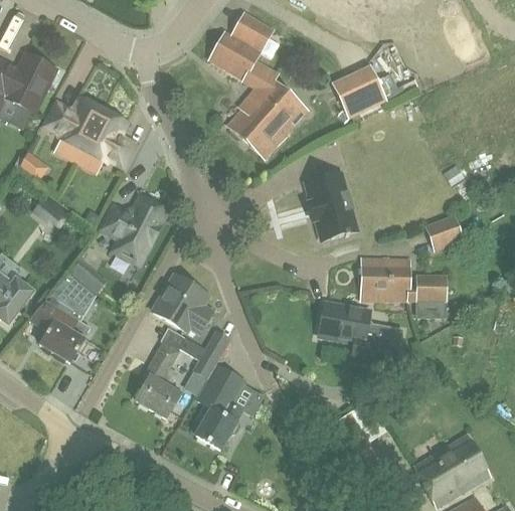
[(275,28),(243,10),(230,33),(224,29),(209,58),(244,78),(275,28)]
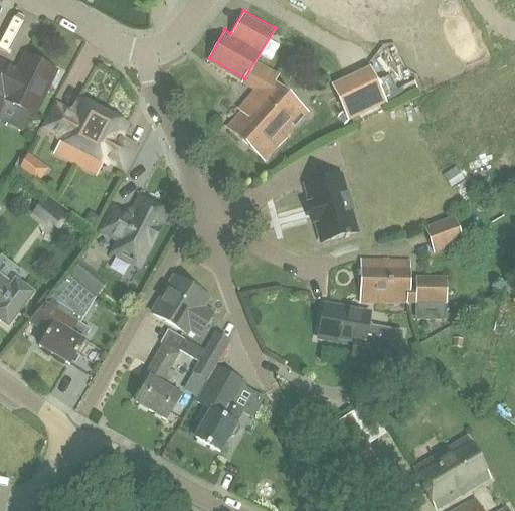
[(26,53),(19,67),(0,57),(0,107),(5,97),(34,112),(56,68),(26,53)]
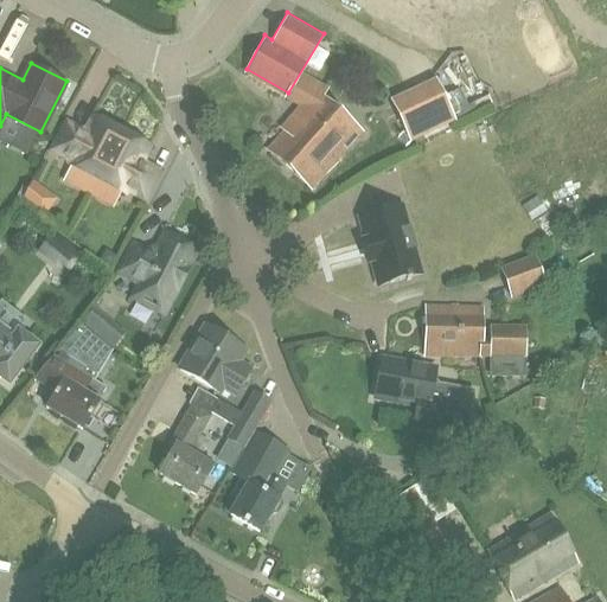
[(415,147),(438,136),(434,128),(457,119),(436,75),(390,96),(411,140),(415,147)]
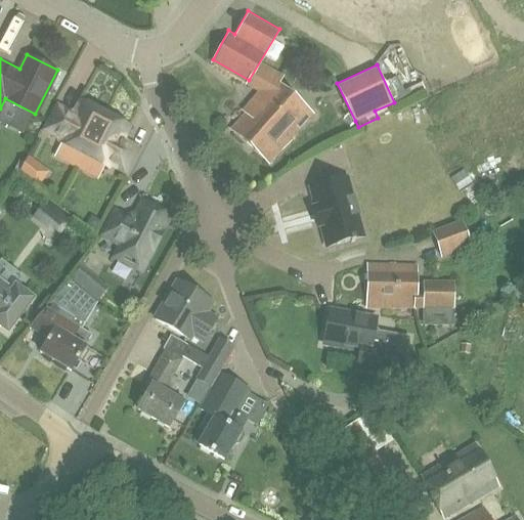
[(270,159),(311,113),(274,79),(232,127),(270,159)]
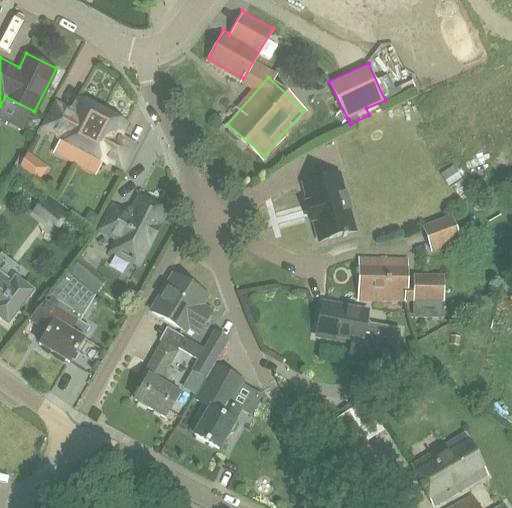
[(82,147),(102,109),(79,97),(72,110),(57,101),(45,124),(60,132),(59,135),(82,147)]
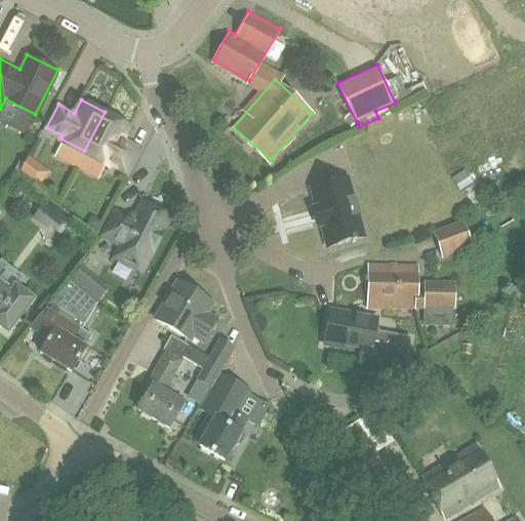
[(126,169),(137,146),(122,137),(129,124),(105,112),(84,151),(109,164),(110,161),(126,169)]
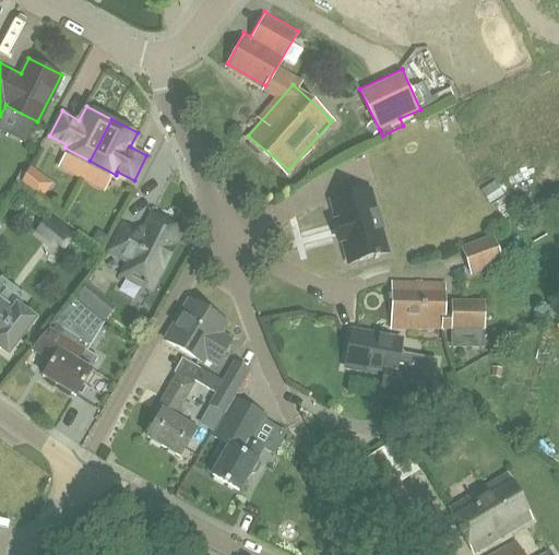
[(20,182),(28,189),(40,173),(28,164),(20,182)]
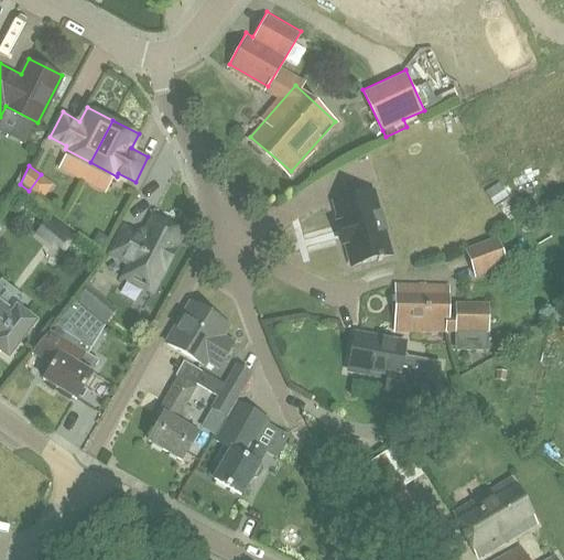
[(19,183),(25,171),(23,170),(17,182),(19,183)]
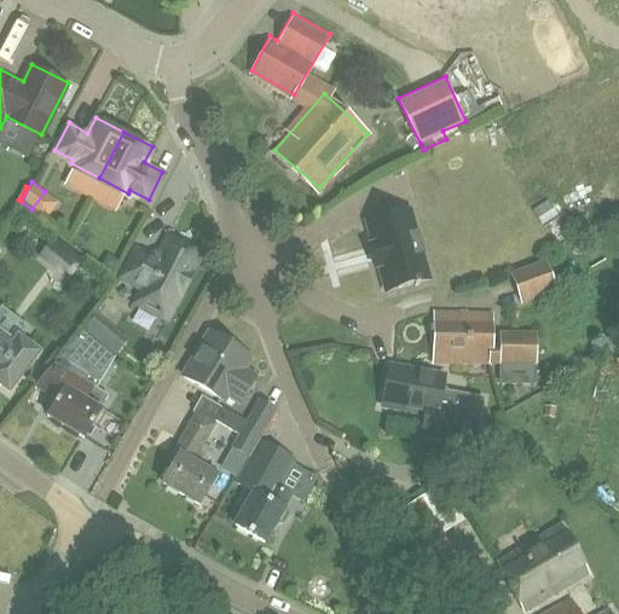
[(415,279),(427,276),(421,252),(423,250),(417,230),(415,231),(415,230),(404,233),(398,212),(380,216),(380,218),(369,220),(376,243),(371,244),(376,262),(381,261),(388,287),(398,284),(399,285),(415,281),(415,279)]
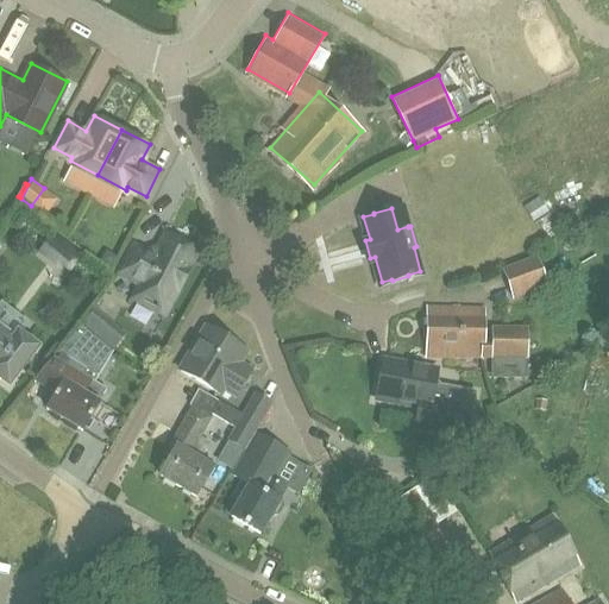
[(189,264),(198,249),(165,232),(157,249),(150,251),(133,241),(119,270),(140,281),(133,295),(164,312),(179,285),(181,287),(192,266),(189,264)]
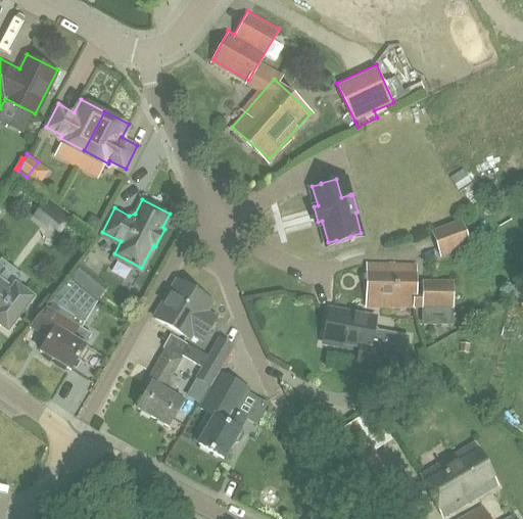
[(100,221),(92,214),(85,222),(94,229),(100,221)]
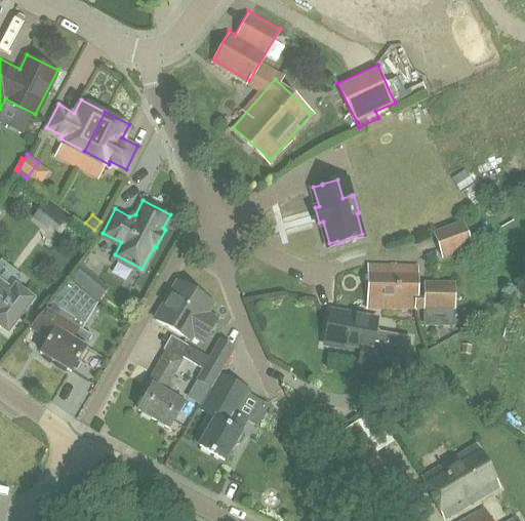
[(470,236),(467,228),(462,217),(432,229),(442,255),(473,244),(470,236)]
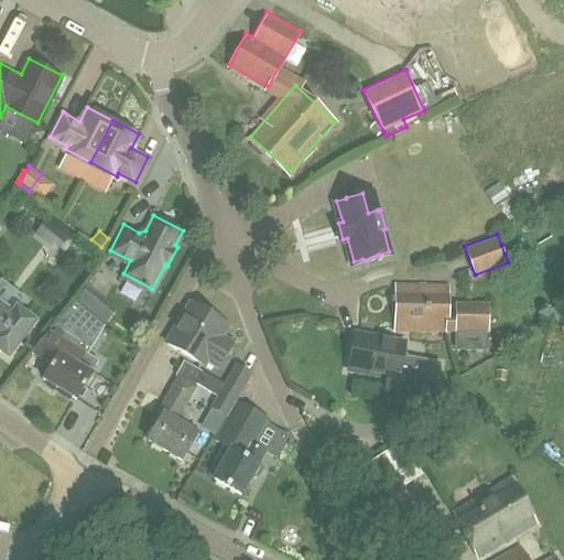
[(488,331),(489,303),(448,303),(448,283),(397,281),(397,329),(447,331),(488,331)]
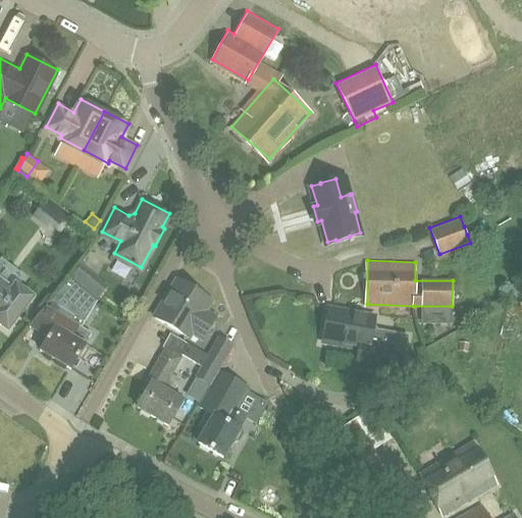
[(85,319),(98,298),(69,275),(50,299),(52,300),(49,304),(47,303),(30,323),(42,330),(48,320),(55,324),(41,348),(72,366),(86,343),(86,342),(92,330),(64,313),(67,309),(85,319)]
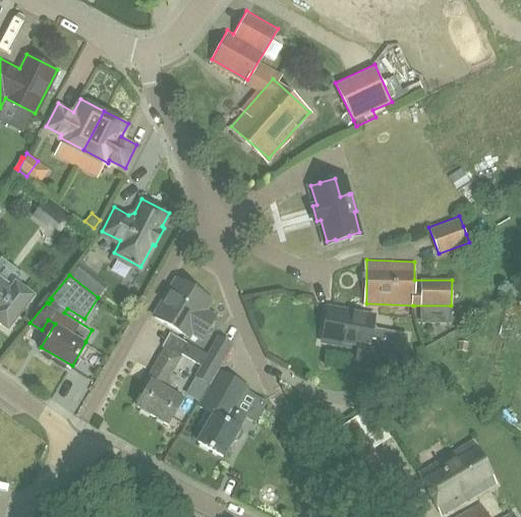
[(0,322),(7,328),(33,294),(15,281),(11,286),(0,277),(0,322)]
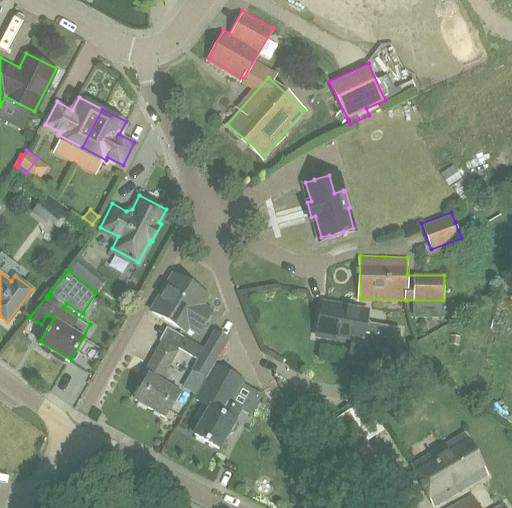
[(203,324),(212,309),(203,303),(209,293),(173,272),(157,297),(159,298),(152,310),(184,329),(192,317),(203,324)]
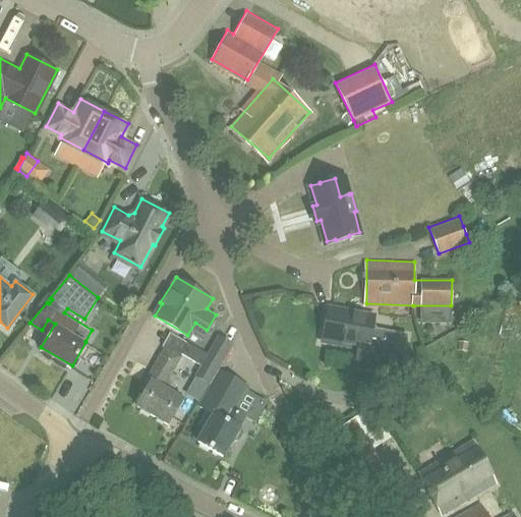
[(514,295),(520,291),(520,280),(519,277),(508,283),(514,295)]
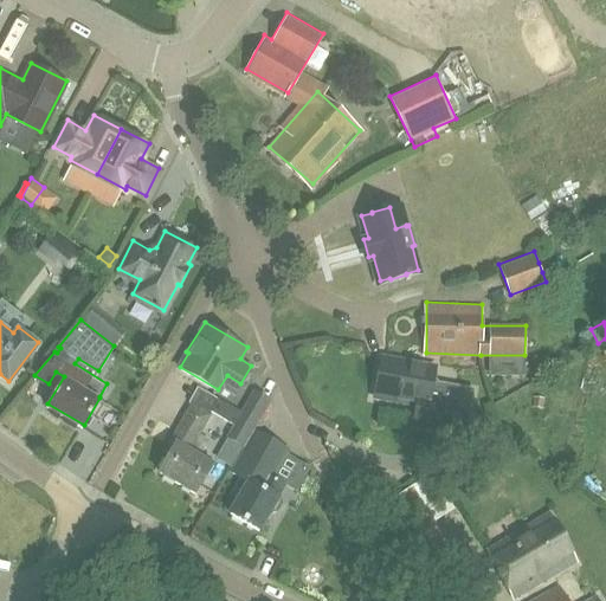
[(466,427),(474,387),(438,381),(433,375),(436,364),(381,354),(374,393),(416,401),(411,424),(450,431),(451,425),(466,427)]
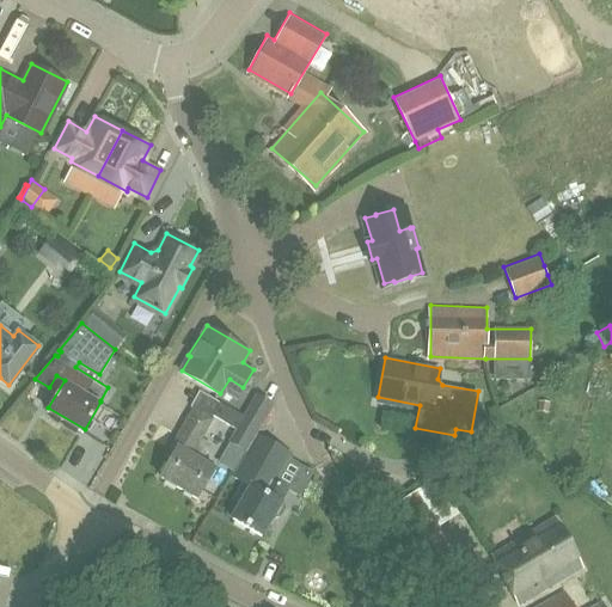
[(238,427),(245,415),(221,402),(214,414),(226,421),(237,425),(238,427)]
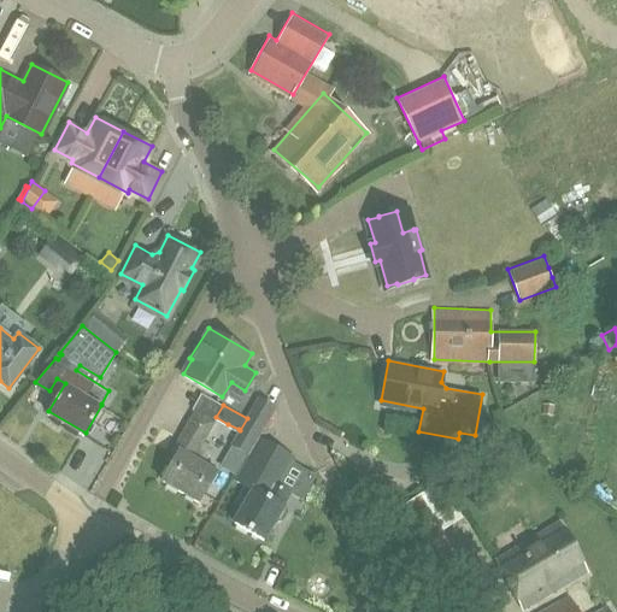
[(203,446),(200,443),(213,419),(195,410),(181,435),(186,437),(163,480),(199,500),(216,471),(201,463),(211,447),(204,443),(203,446)]
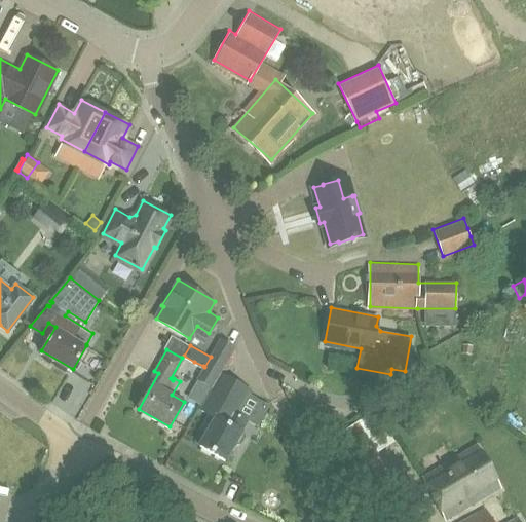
[(210,386),(223,364),(211,357),(204,367),(203,366),(196,379),(197,380),(199,381),(210,386)]
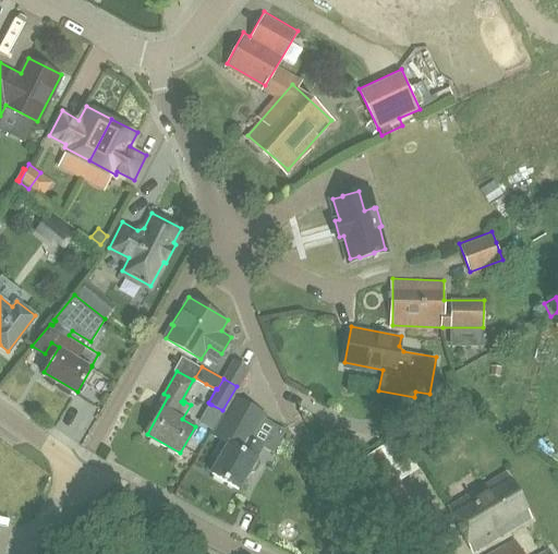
[(255,469),(259,461),(258,459),(256,457),(256,456),(263,444),(252,437),(266,413),(237,396),(215,433),(225,438),(215,454),(220,457),(211,471),(239,486),(250,468),(252,470),(255,469)]
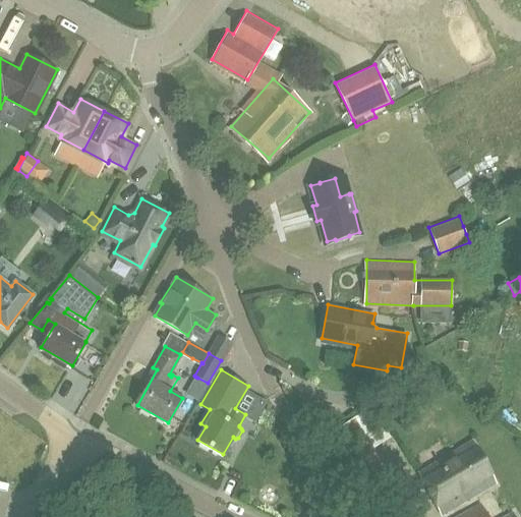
[(195,377),(186,392),(198,399),(208,383),(197,378),(195,377)]
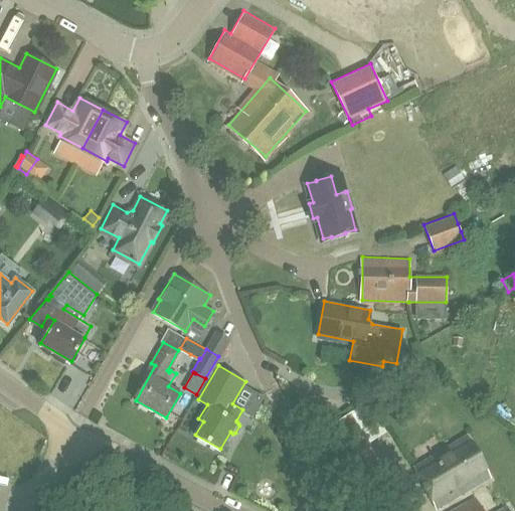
[(314,396),(309,417),(325,421),(330,399),(314,396)]
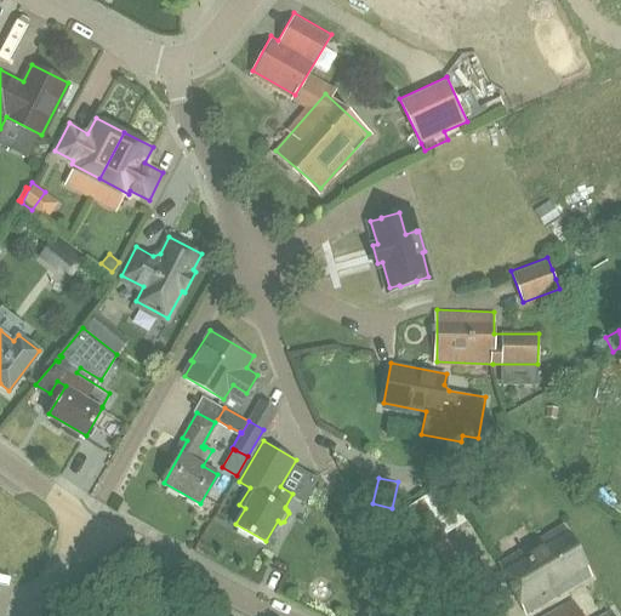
[(459,552),(455,555),(453,552),(437,526),(460,513),(446,489),(442,483),(388,519),(392,524),(406,548),(403,552),(406,559),(416,574),(415,575),(434,603),(440,598),(473,575),(459,552)]
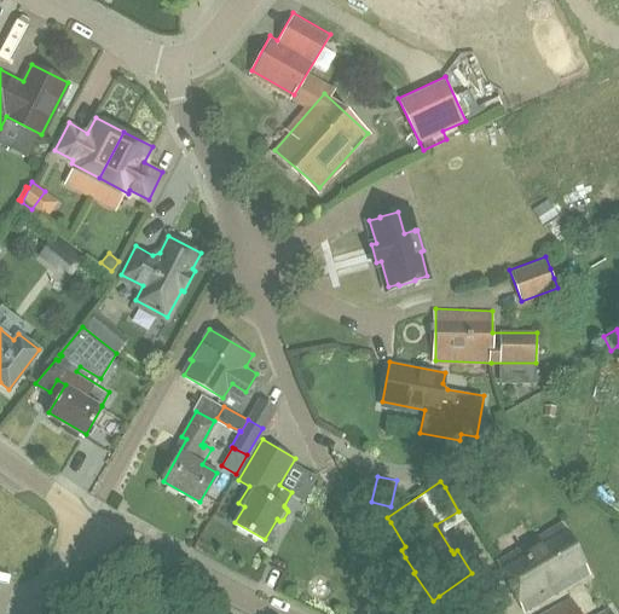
[(541,601),(589,572),(561,522),(537,538),(555,572),(532,585),(541,601)]
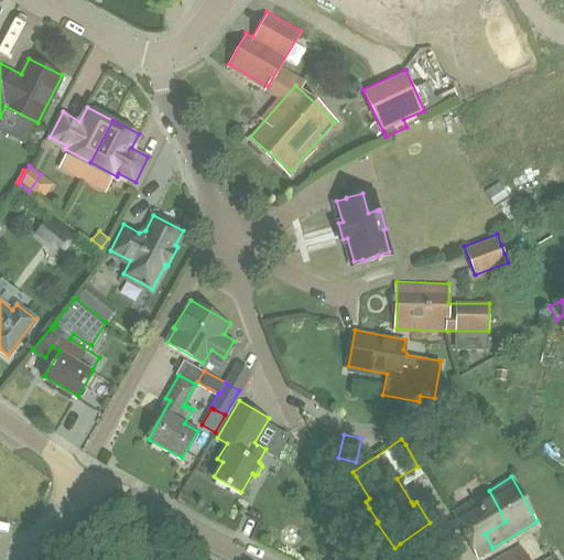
[(478,557),(492,548),(485,534),(506,521),(489,491),(455,510),(478,557)]
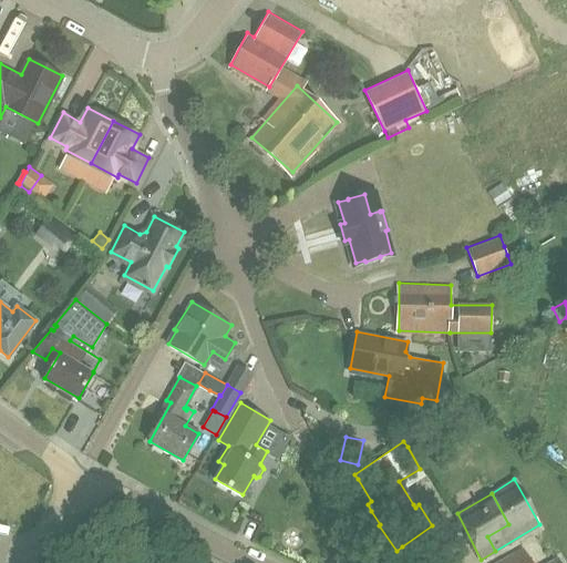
[(544,562),(533,562),(522,544),(488,562),(564,562),(559,555),(544,562)]
